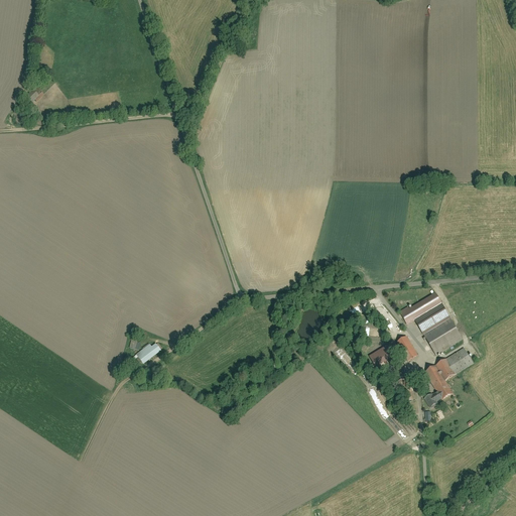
[(25,99),(32,106),(41,97),(34,90),(25,99)]
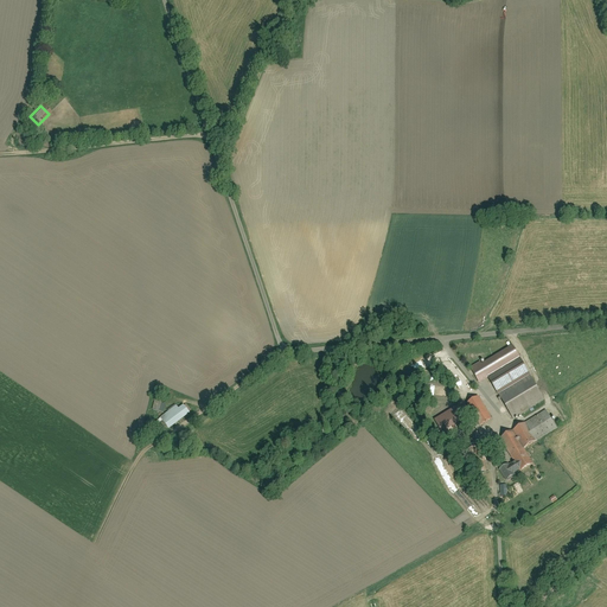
[(530,375),(497,393),(512,420),(544,403),(530,375)]
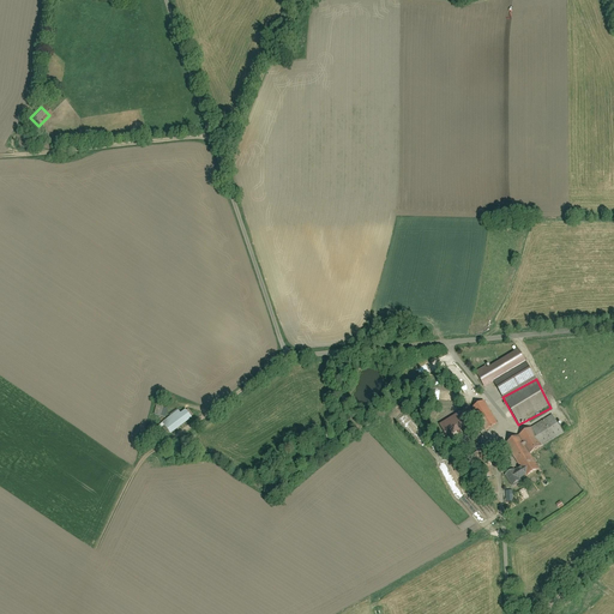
[(487,401),(473,409),(487,432),(500,425),(487,401)]
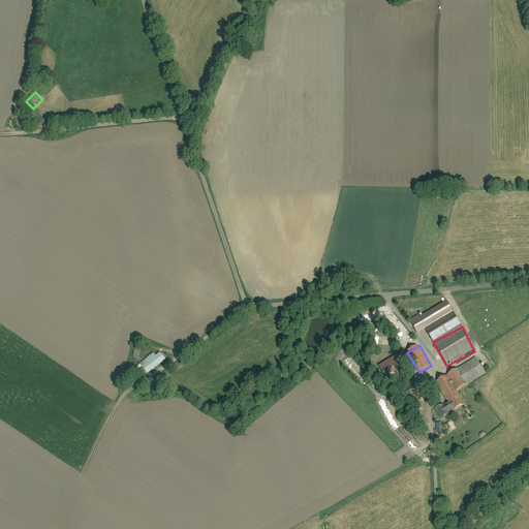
[(135,349),(134,358),(141,360),(143,350),(135,349)]
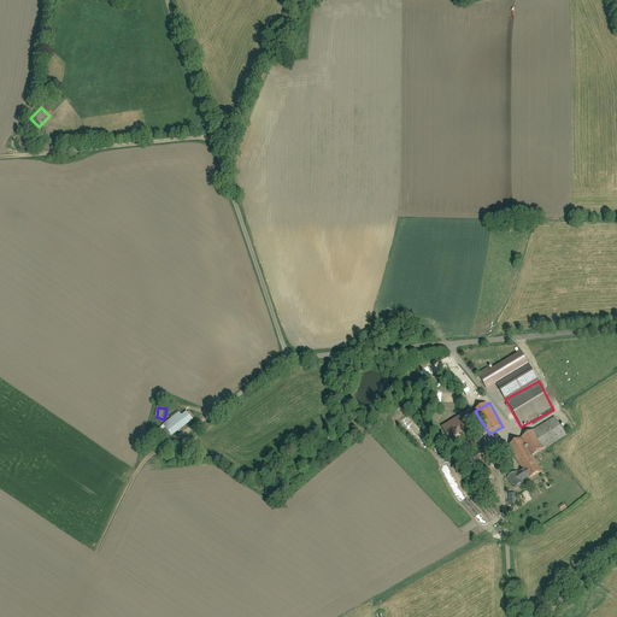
[(178,412),(163,424),(172,438),(194,419),(187,412),(182,416),(178,412)]
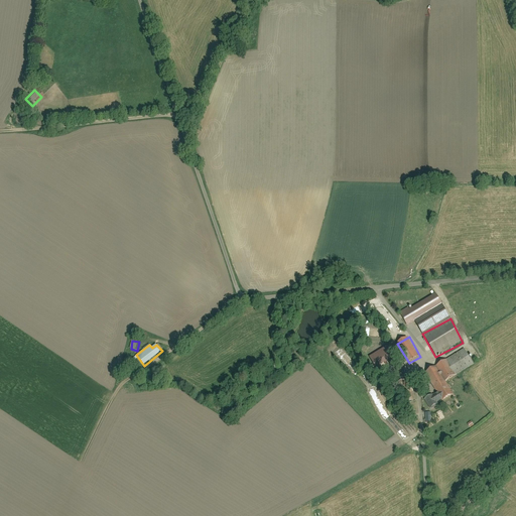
[(465,350),(438,367),(447,381),(474,365),(465,350)]
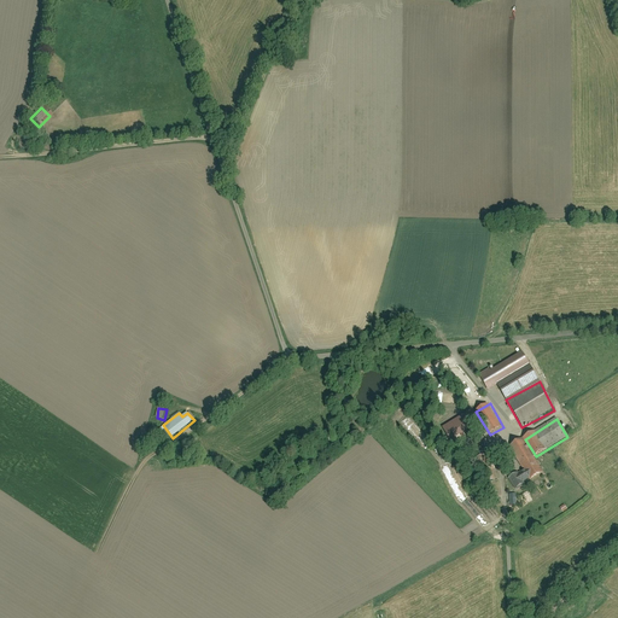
[(522,438),(508,448),(526,474),(522,477),(517,471),(507,477),(517,491),(526,485),(524,482),(529,479),(531,482),(544,472),(522,438)]
